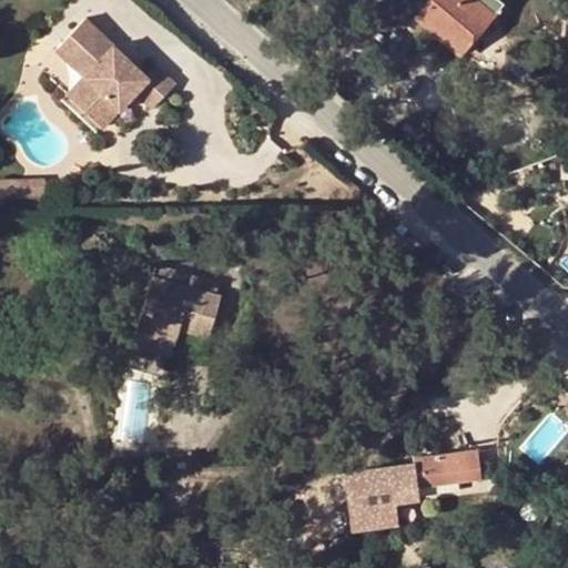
[(462,53),(494,13),(478,0),(433,0),(419,18),(462,53)]
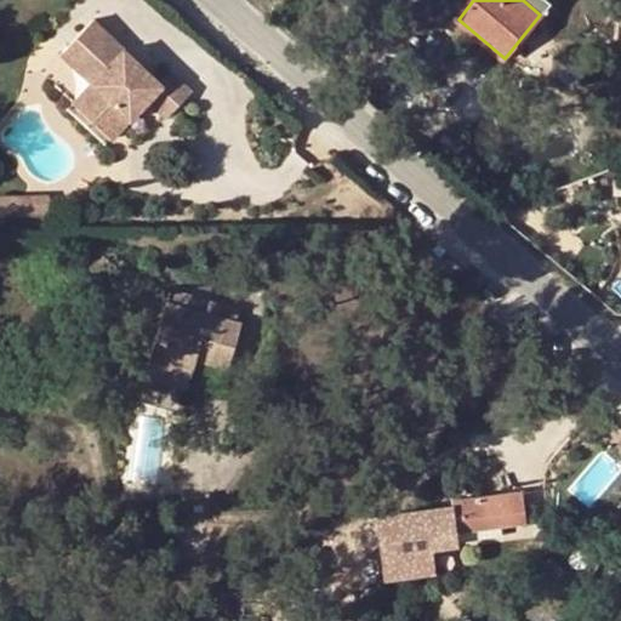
[(93,20),(69,46),(84,61),(89,56),(104,72),(95,83),(101,89),(81,109),(113,138),(149,100),(167,119),(194,91),(175,73),(163,85),(93,20)]
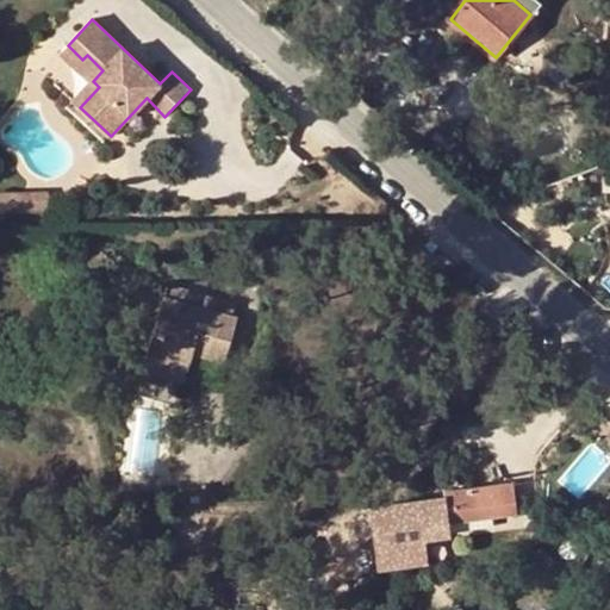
[(82,60),(68,45),(61,54),(93,81),(103,70),(87,55),(82,60)]
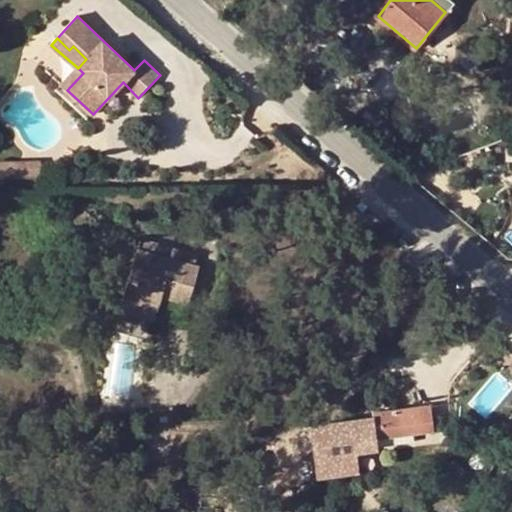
[(78,68),(61,85),(67,90),(83,73),(78,68)]
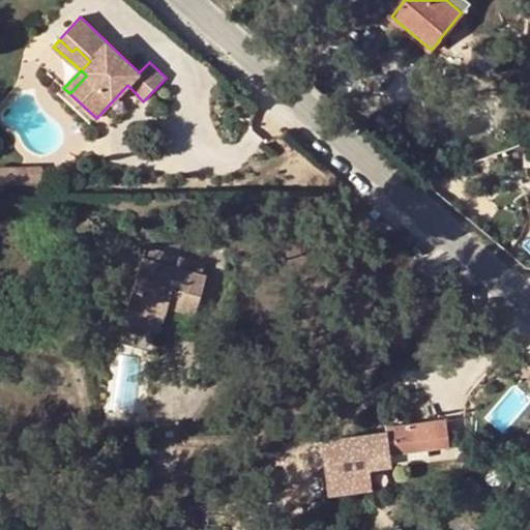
[(45,172),(45,167),(0,167),(0,181),(31,182),(31,172),(45,172)]
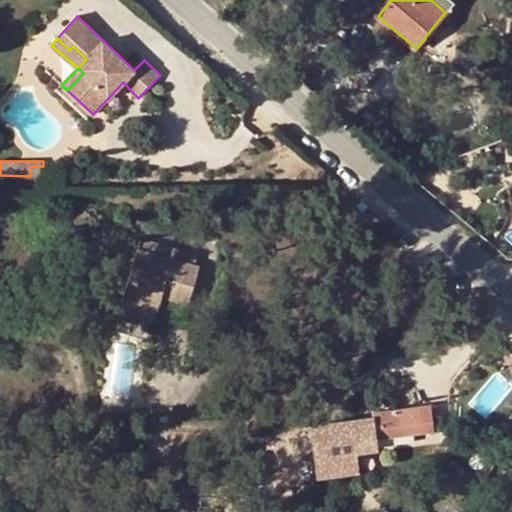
[(43,175),(43,166),(30,166),(30,176),(43,175)]
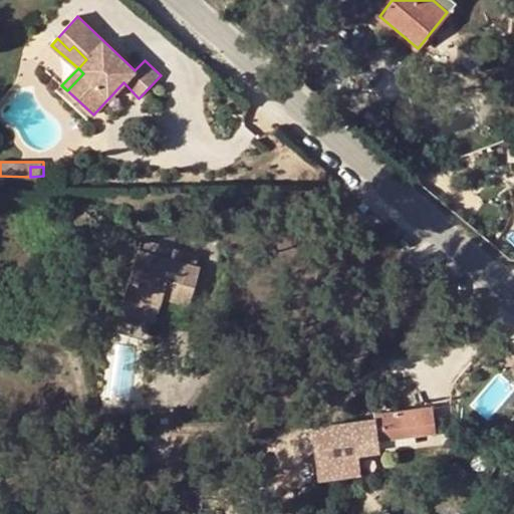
[(78,227),(63,231),(66,242),(81,239),(78,227)]
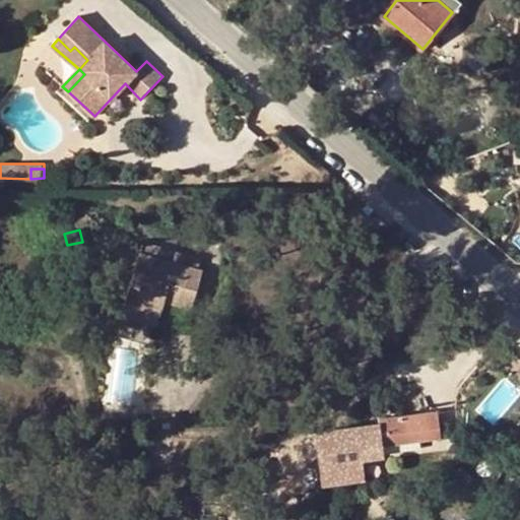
[(175,261),(140,251),(124,307),(158,317),(163,302),(166,294),(175,261)]
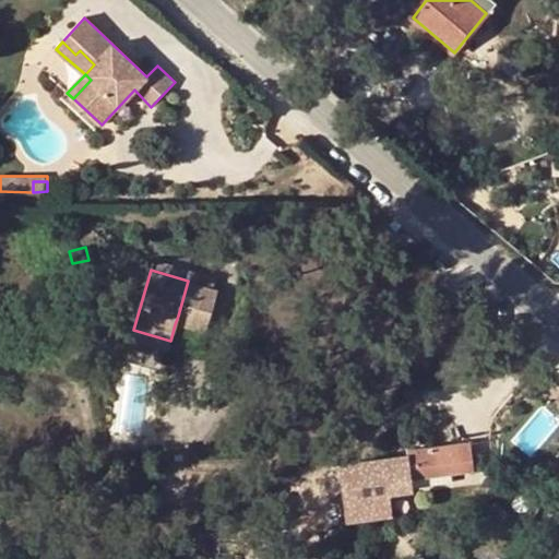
[(178,316),(207,324),(217,289),(188,281),(178,316)]
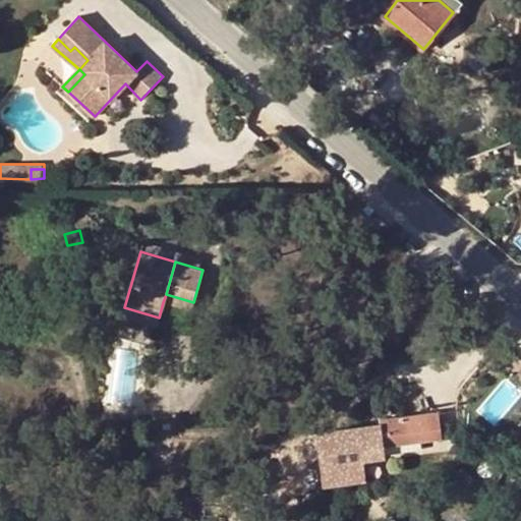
[(166,294),(163,302),(191,310),(193,302),(166,294)]
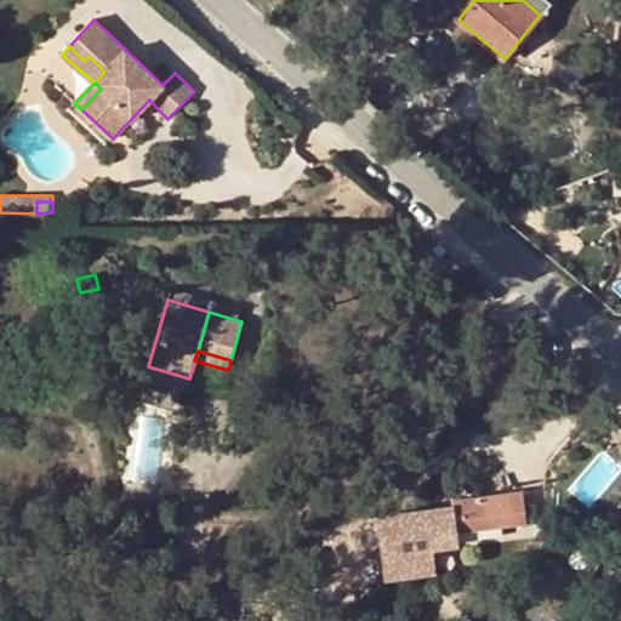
[(189,379),(148,366),(146,374),(187,387),(189,379)]
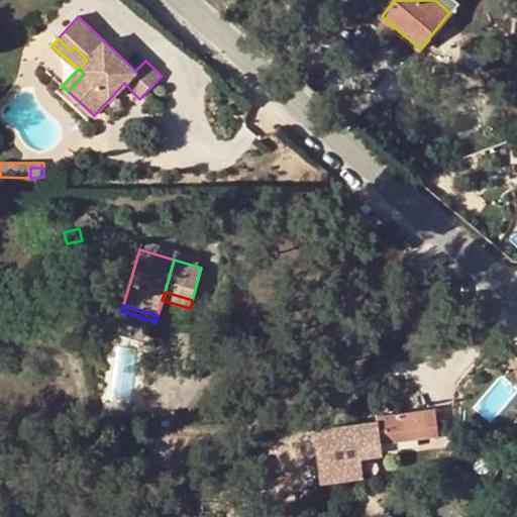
[(378,421),(356,423),(360,452),(382,450),(381,440),(402,438),(417,436),(438,433),(435,408),(378,415),(378,421)]
